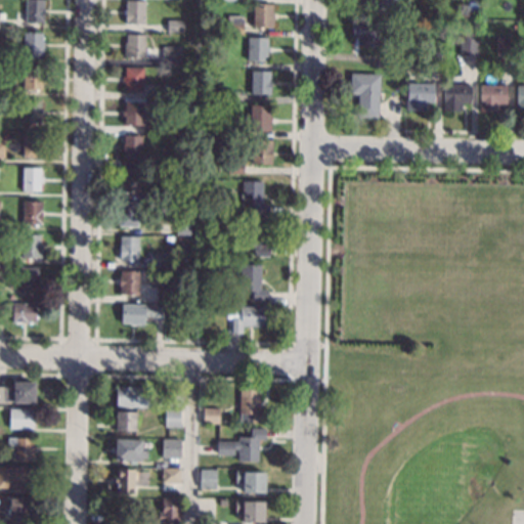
[(43,0),(43,22),(25,22),(25,0),(43,0)]
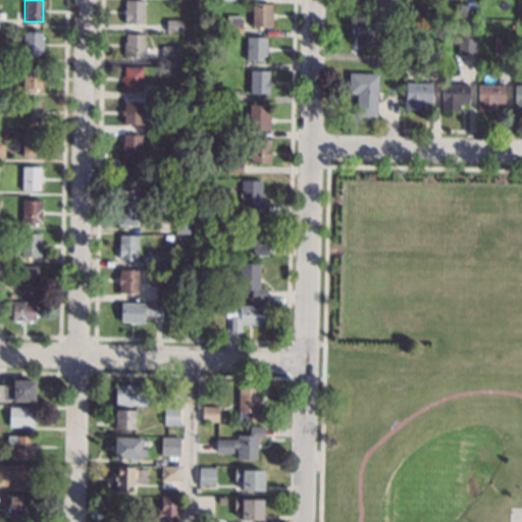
[(144,0),(144,24),(124,24),(124,0),(144,0)]
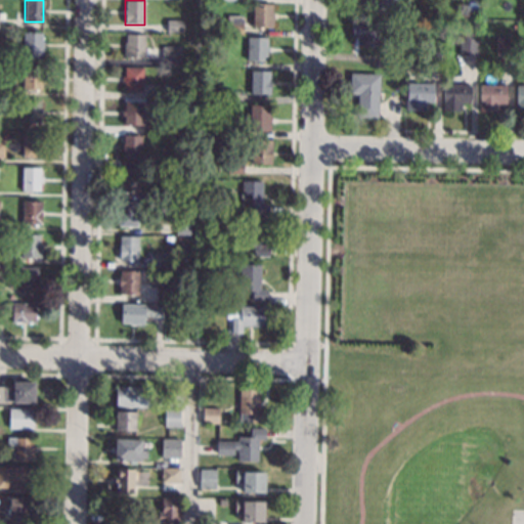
[(387,0),(387,9),(370,8),(370,0),(387,0)]
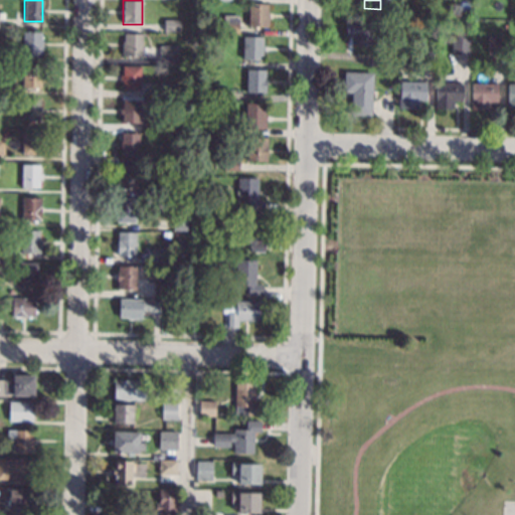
[(268,4),(268,27),(247,27),(248,4),(268,4)]
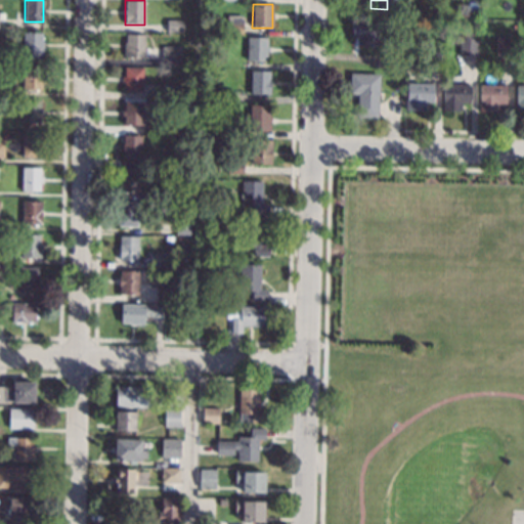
[(243,15),(243,35),(226,34),(227,14),(243,15)]
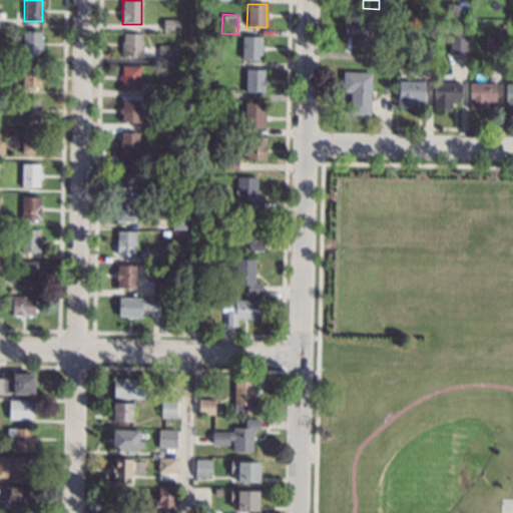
[(180,19),(179,32),(162,31),(163,19),(180,19)]
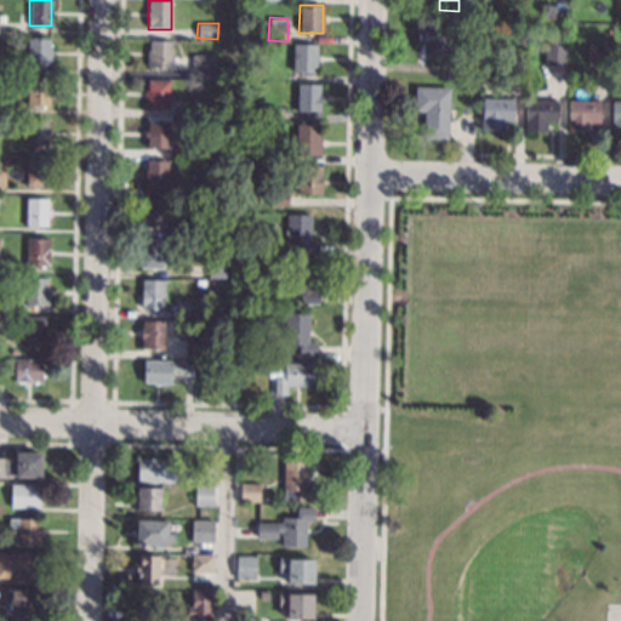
[(448,55),(426,55),(426,45),(416,45),(416,23),(449,24),(448,55)]
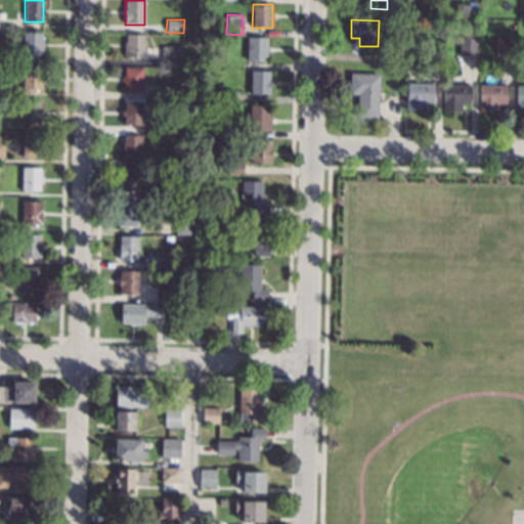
[(42,41),(44,41),(43,56),(33,55),(33,61),(25,61),(25,56),(23,56),(23,33),(42,33),(42,41)]
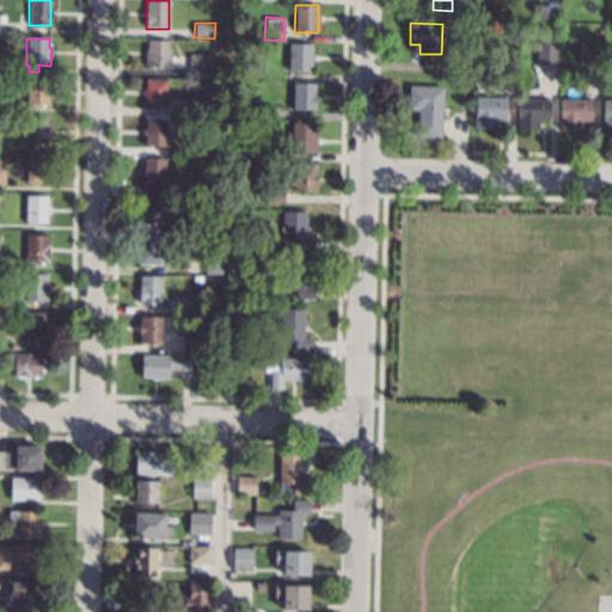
[(169,68),(144,68),(145,50),(147,50),(147,40),(169,41),(169,68)]
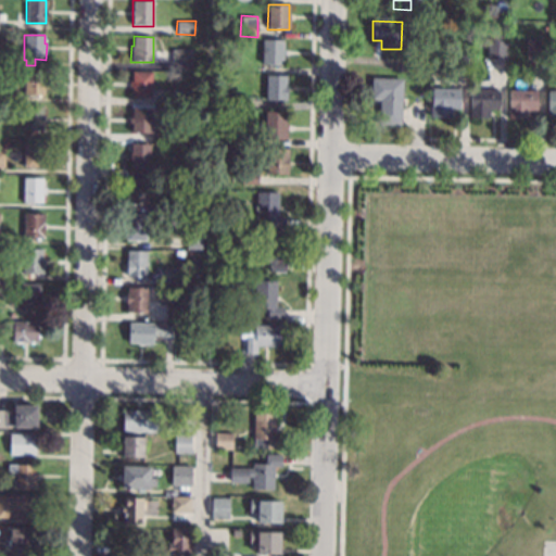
[(282,49),(287,49),(287,55),(283,55),(283,65),(262,65),(262,39),(282,40),(282,49)]
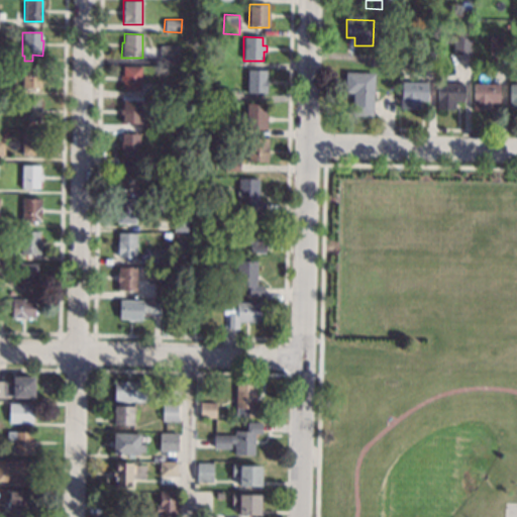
[(506,55),(489,55),(489,36),(507,37),(506,55)]
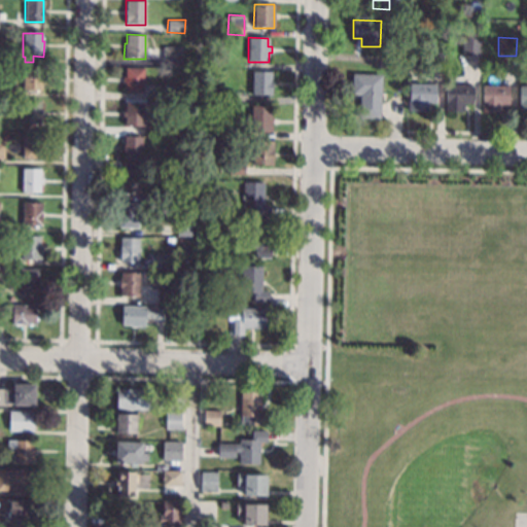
[(480,55),(461,55),(461,39),(480,39),(480,55)]
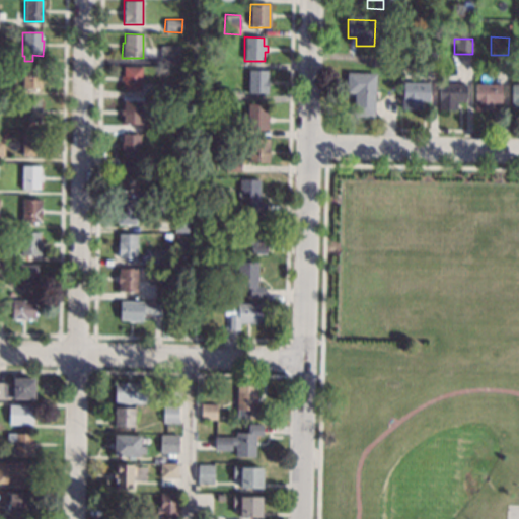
[(178,66),(161,66),(160,47),(177,46),(178,66)]
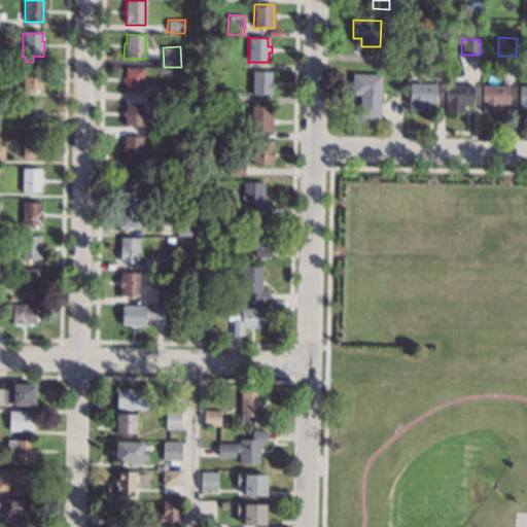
[(443,68),(429,68),(429,51),(443,53),(443,68)]
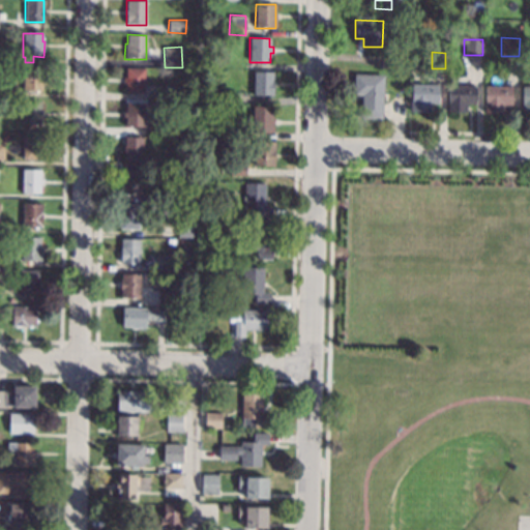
[(42,77),(46,77),(46,82),(41,82),(41,91),(23,91),(23,67),(42,67),(42,77)]
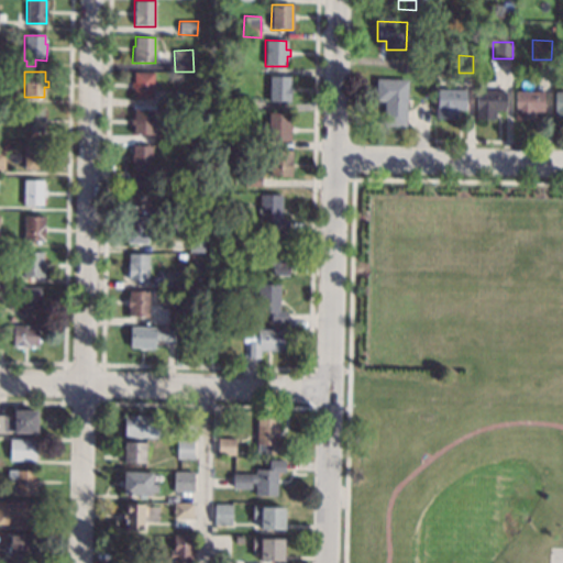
[(132,98),(153,99),(154,72),(132,72),(132,98)]
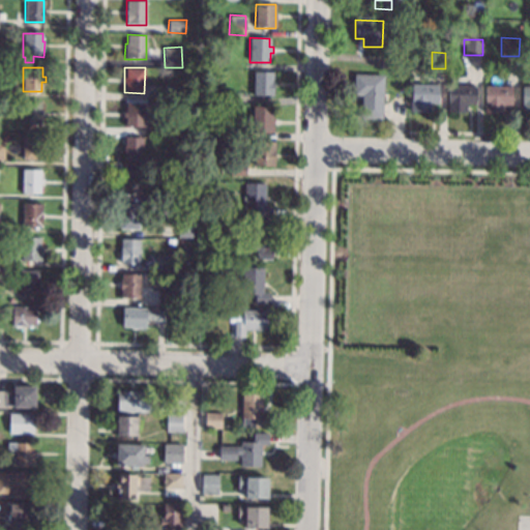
[(272,94),(253,94),(253,71),(272,71),(272,94)]
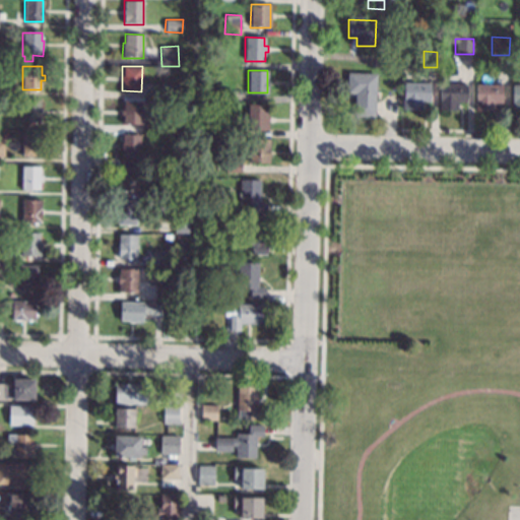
[(375,116),(353,116),(354,93),(346,93),(346,72),(376,73),(375,116)]
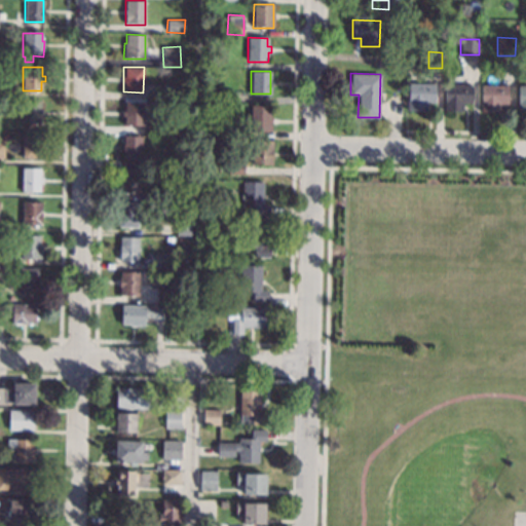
[(435,103),(426,103),(426,110),(407,110),(408,83),(435,84),(435,103)]
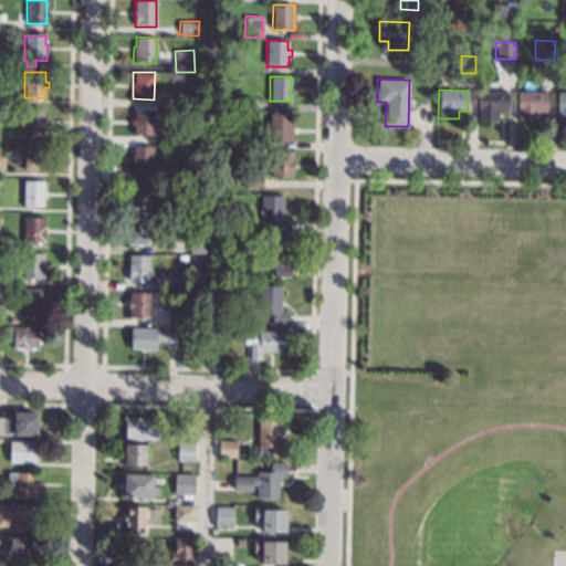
[(506,111),(499,111),(498,119),(478,118),(479,91),(506,91),(506,111)]
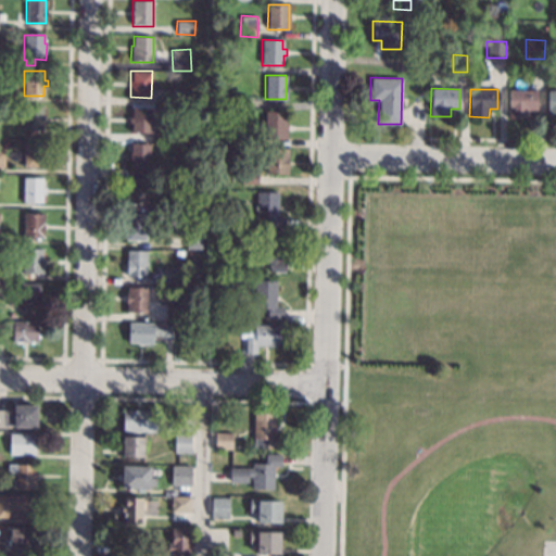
[(535,111),(528,111),(528,118),(507,117),(508,90),(536,90),(535,111)]
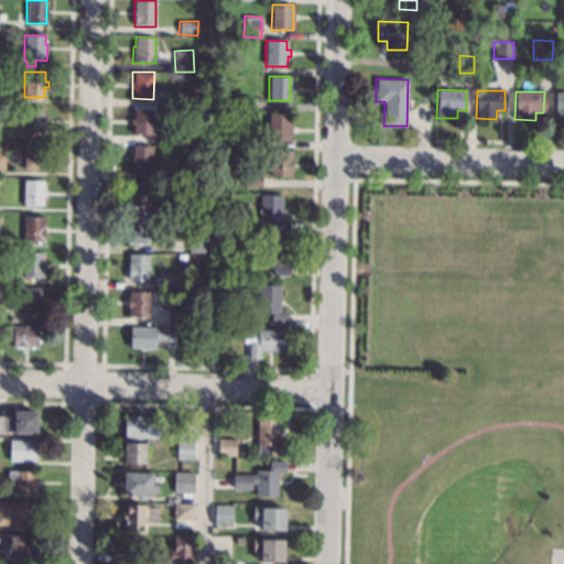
[(563,121),(553,121),(554,91),(563,91),(563,121)]
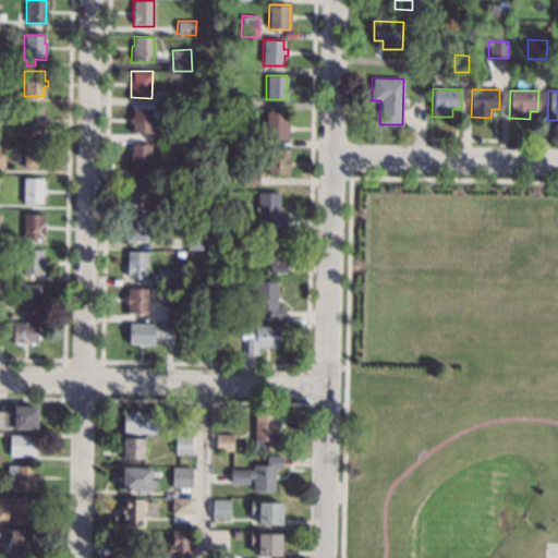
[(251,97),(251,109),(233,108),(233,96),(251,97)]
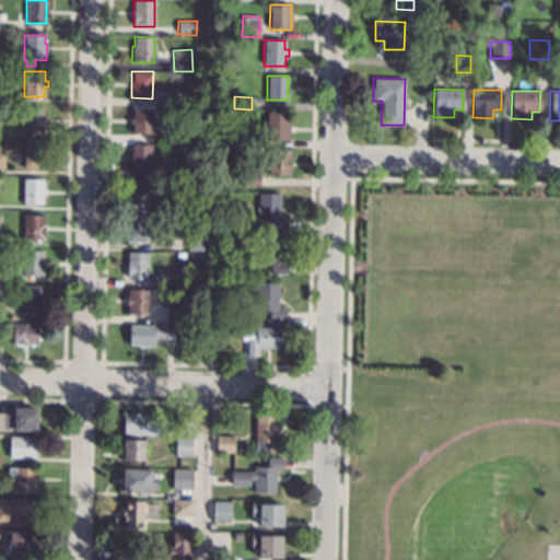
[(43,131),(23,131),(23,106),(43,107),(43,131)]
